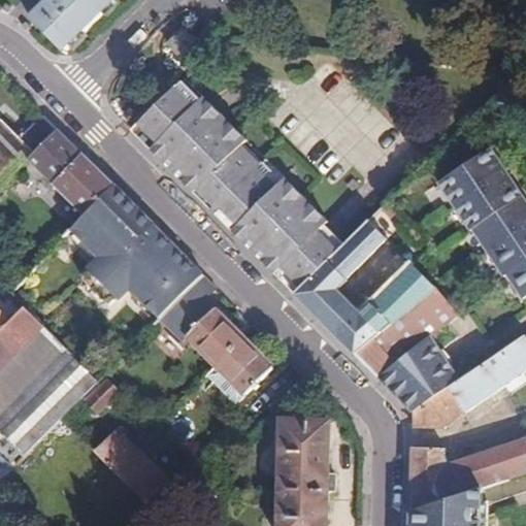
[(47,0),(30,19),(63,52),(114,0),(47,0)]
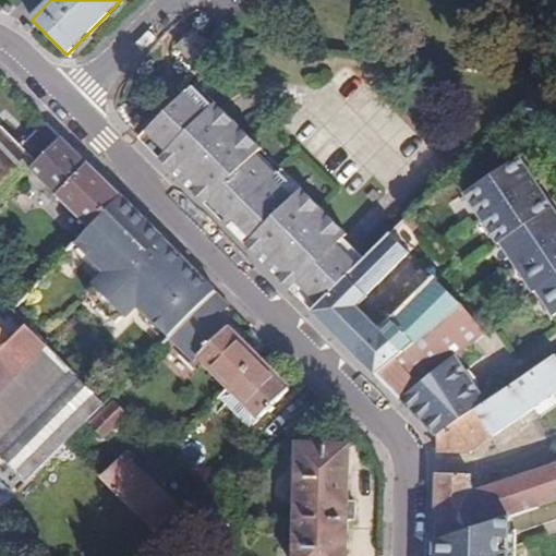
[(192,29),(177,43),(189,58),(205,43),(192,29)]
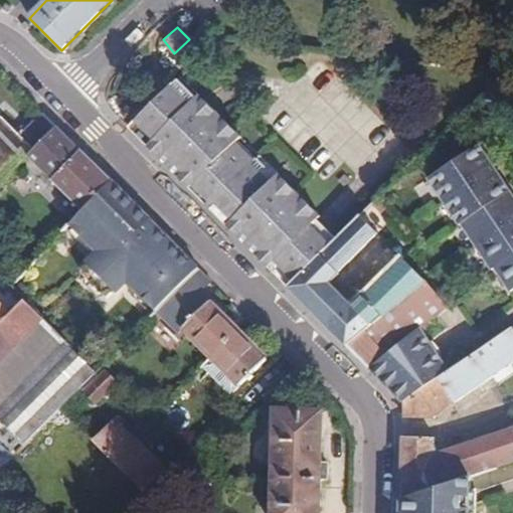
[(195,98),(176,78),(169,84),(188,104),(195,98)]
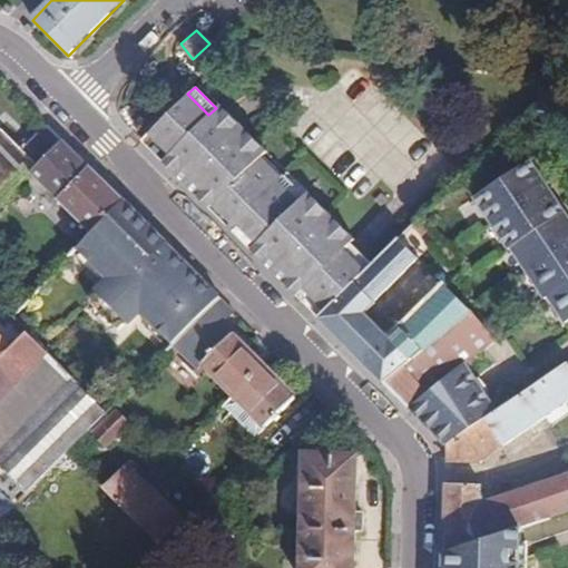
[(162,160),(185,184),(193,177),(242,128),(218,105),(216,108),(208,115),(187,94),(148,133),(168,153),(162,160)]
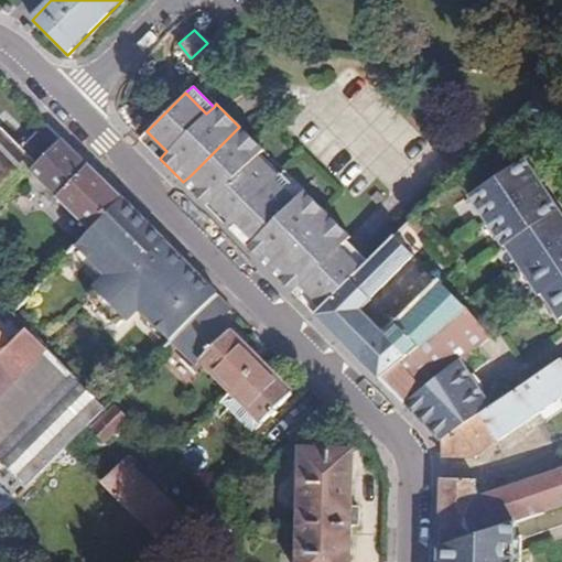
[(0,200),(63,138),(47,121),(23,147),(1,126),(0,127),(0,200)]
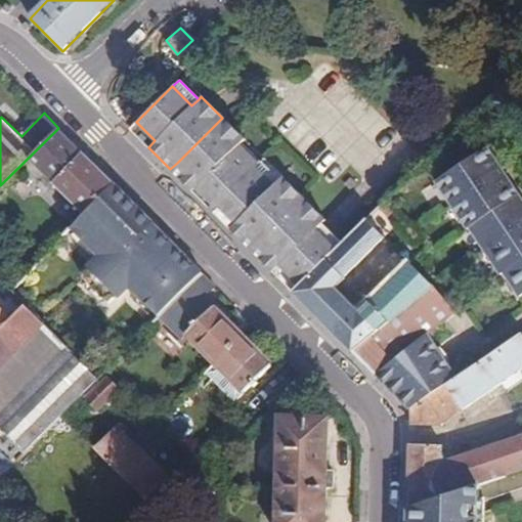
[(261,261),(271,271),(278,265),(316,227),(322,222),(323,219),(281,177),(278,180),(273,186),(254,168),(235,148),(242,142),(244,139),(222,118),(177,163),(186,173),(181,180),(190,190),(198,184),(217,204),(235,222),(229,229),(251,251),(257,244),(267,253),(261,261)]
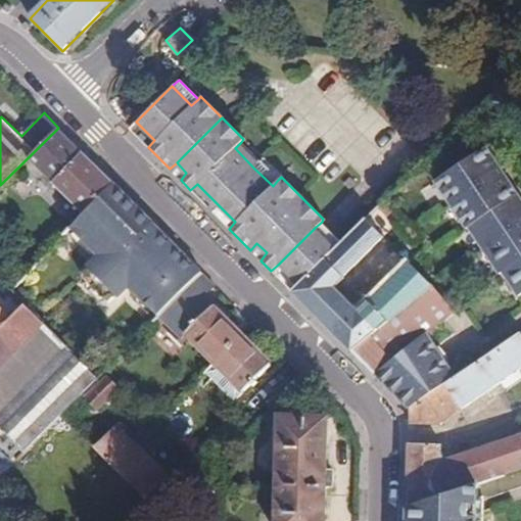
[(136,122),(130,129),(148,147),(154,140),(136,122)]
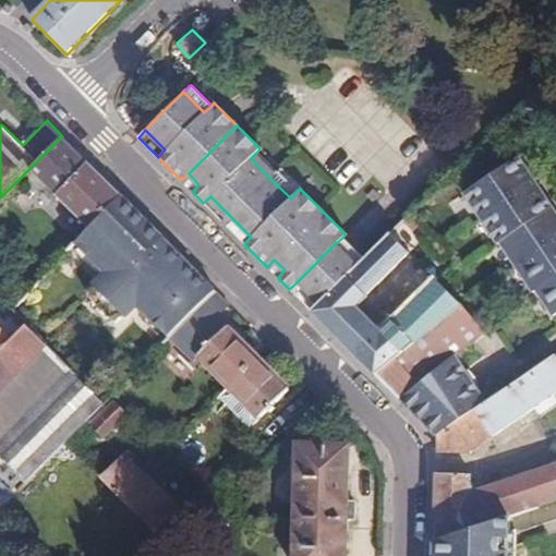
[(87,227),(118,192),(89,162),(62,136),(29,169),(87,227)]
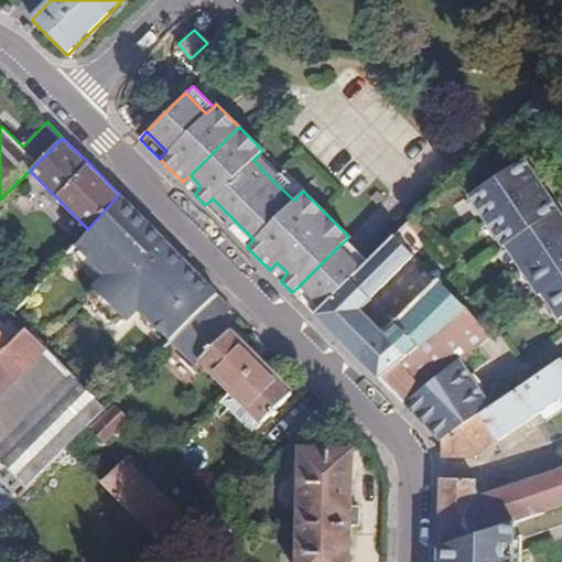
[(280,173),(260,153),(254,160),(273,181),(280,173)]
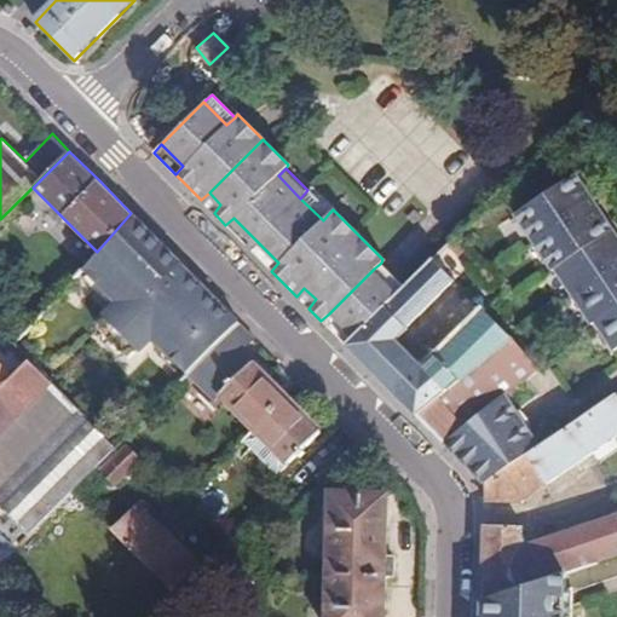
[(616,251),(564,176),(505,218),(601,355),(616,342),(616,251)]
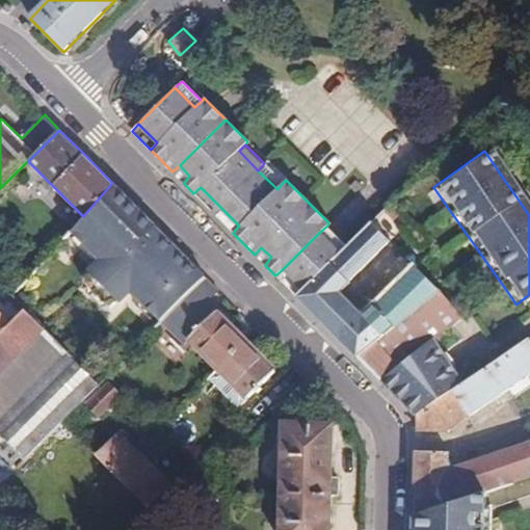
[(277,189),(283,183),(264,163),(258,170),(277,189)]
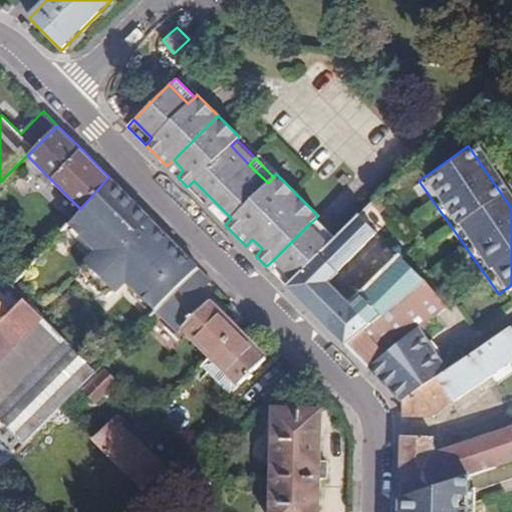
[(339,172),(333,179),(341,185),(345,179),(339,172)]
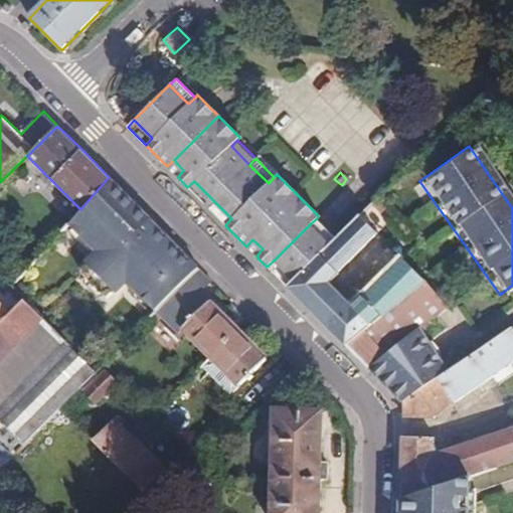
[(197,267),(109,177),(80,209),(66,224),(79,236),(77,238),(89,249),(90,247),(94,251),(93,259),(79,271),(105,297),(119,283),(126,282),(130,287),(128,288),(139,298),(141,296),(155,310),(197,267)]
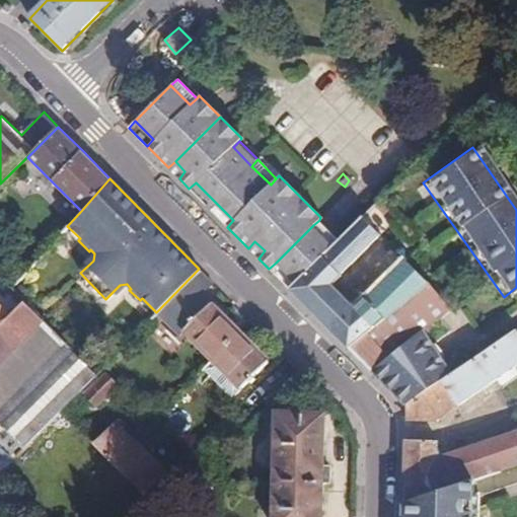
[(196,182),(189,189),(209,208),(215,202),(196,182)]
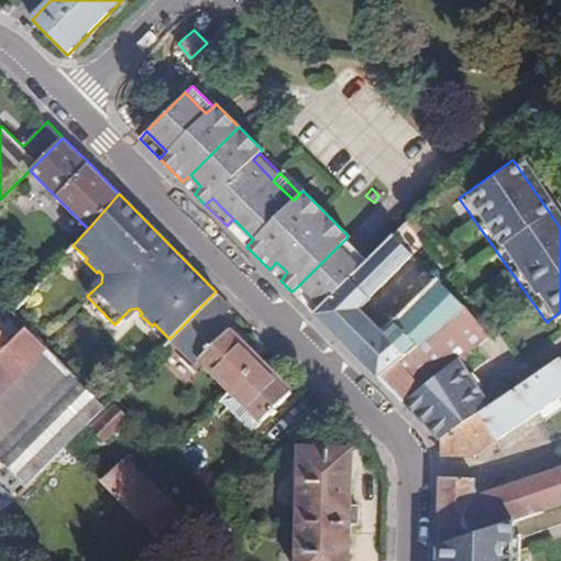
[(227,226),(246,246),(253,239),(233,219),(227,226)]
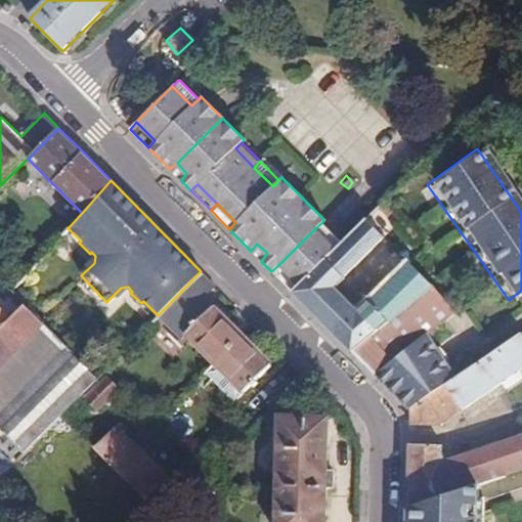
[(298,285),(292,291),(374,374),(425,331),(453,307),(407,261),(403,258),(353,307),(332,287),(384,237),(365,218),(342,242),(337,247),(298,285)]
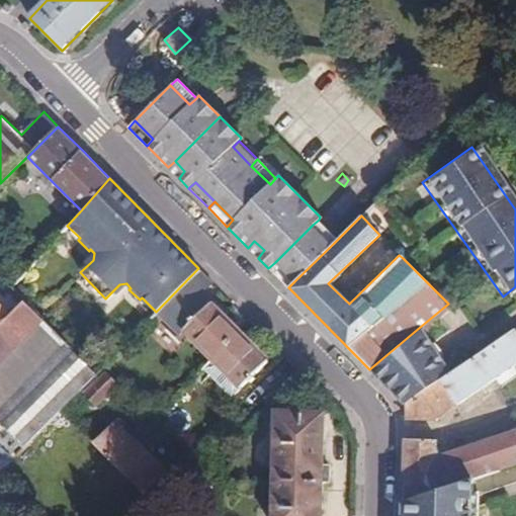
[(338,239),(319,220),(313,225),(333,244),(338,239)]
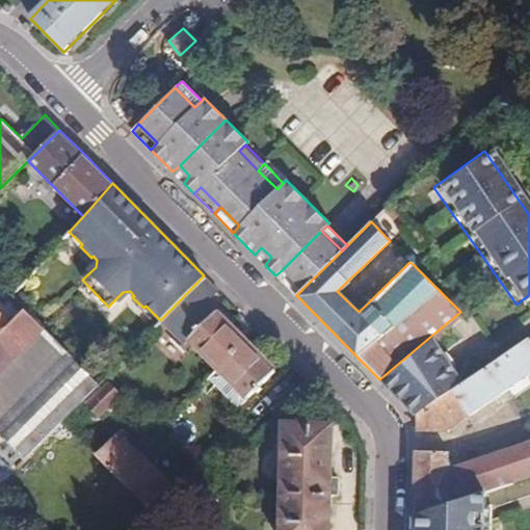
[(342,250),(321,231),(283,269),(302,289),(342,250)]
